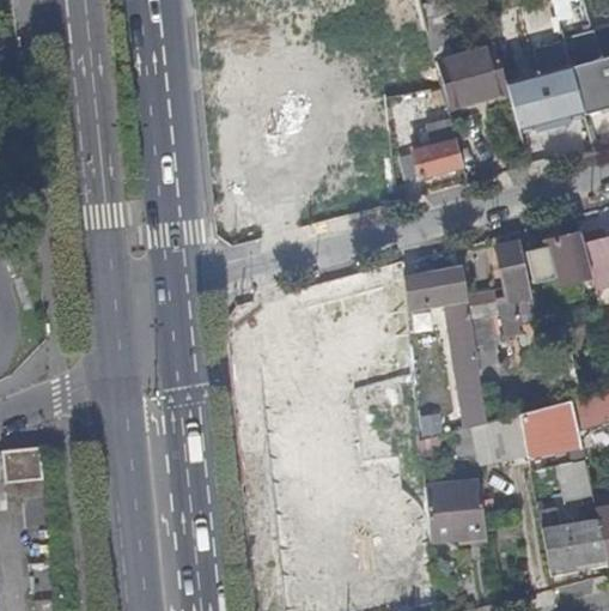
[(583,115),(608,107),(608,43),(597,47),(590,22),(560,29),(570,66),(583,115)]
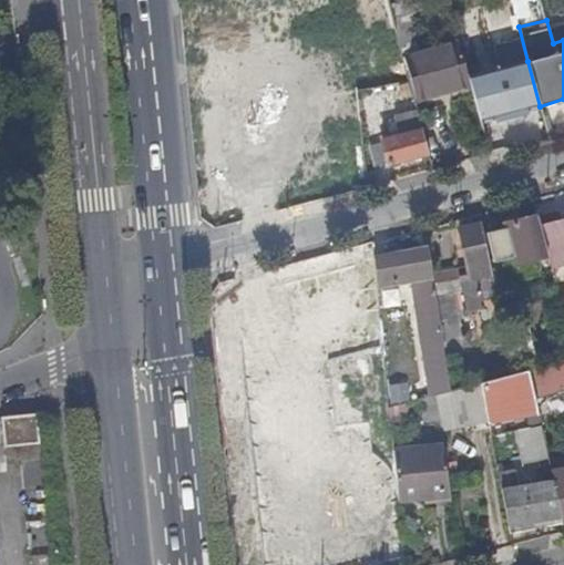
[(471,76),(461,38),(403,52),(411,81),(416,98),(472,82),(471,76)]
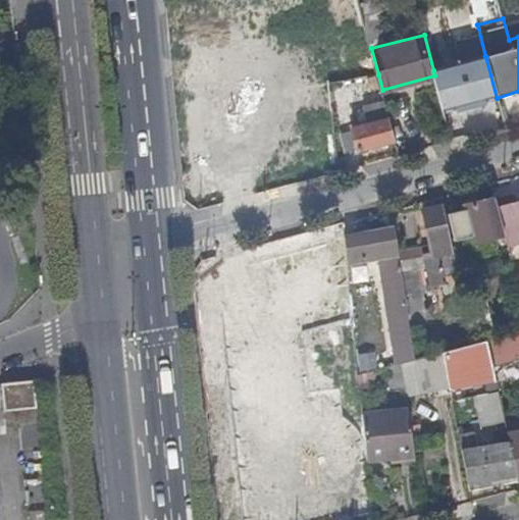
[(497,98),(485,56),(433,70),(434,75),(445,114),(497,98)]
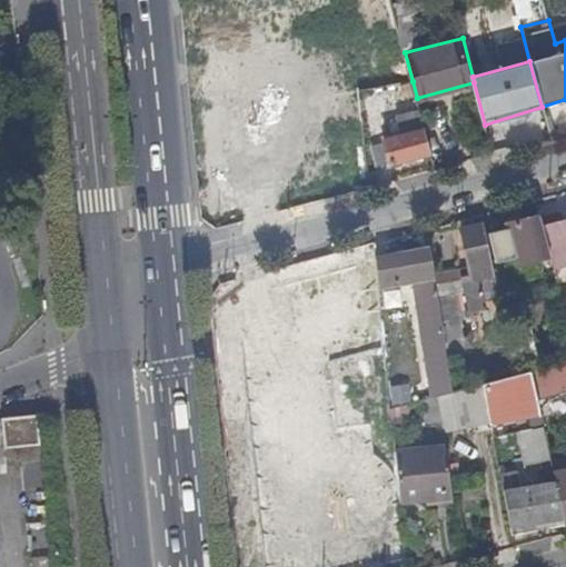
[(286,186),(276,99),(242,102),(251,188),(286,186)]
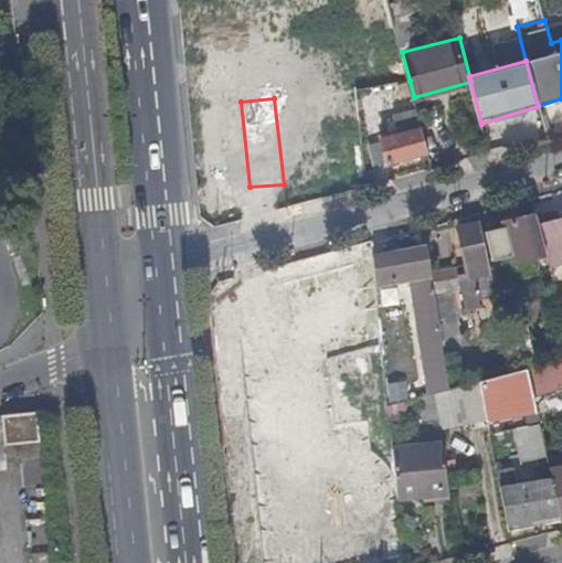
[(390,161),(427,150),(420,116),(402,120),(405,133),(384,139),(390,161)]
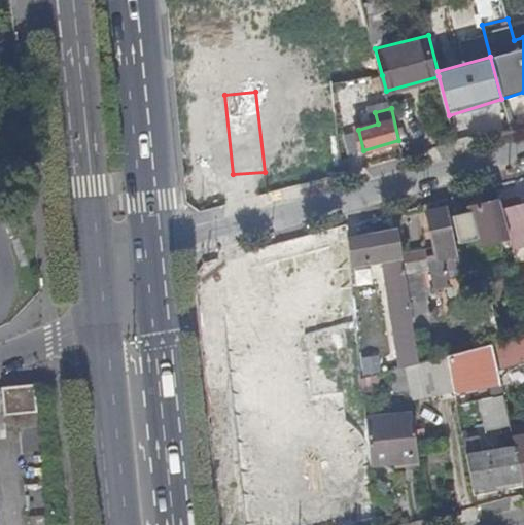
[(523,201),(521,194),(500,200),(512,247),(523,243),(523,201)]
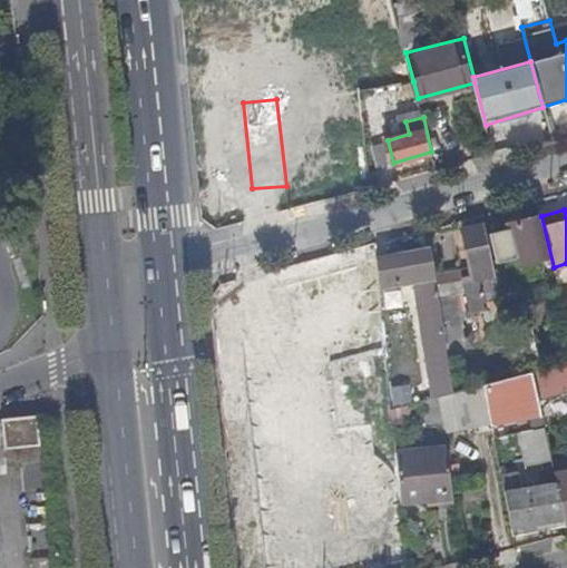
[(554,267),(541,216),(508,224),(509,228),(491,234),(498,263),(517,258),(519,265),(531,262),(533,266),(527,267),(530,281),(556,274),(554,267)]
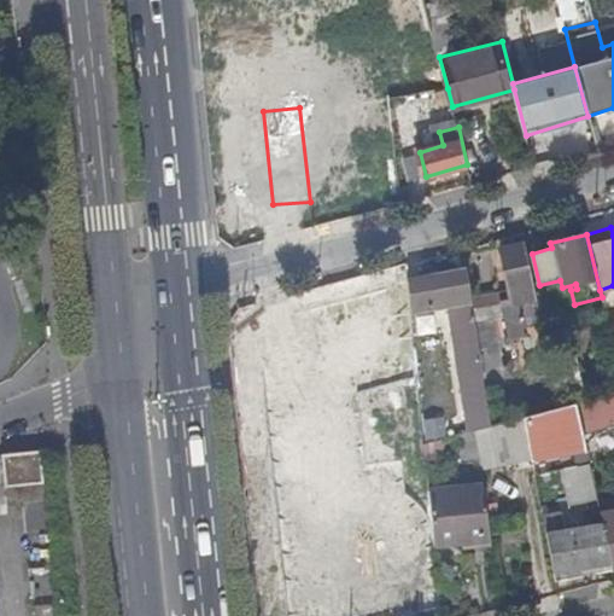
[(541,323),(524,242),(501,248),(513,304),(504,306),(509,325),(518,323),(516,320),(531,317),(533,324),(541,323)]
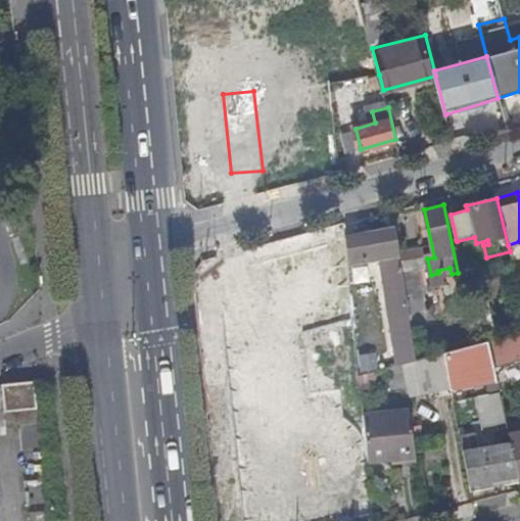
[(403,272),(396,230),(344,238),(348,267),(379,262),(395,359),(360,365),(361,375),(388,368),(402,364),(416,361),(407,300),(403,272)]
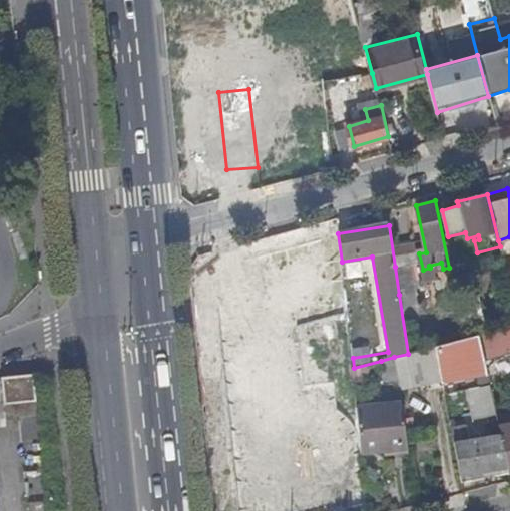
[(313,259),(312,238),(275,242),(277,261),(313,259)]
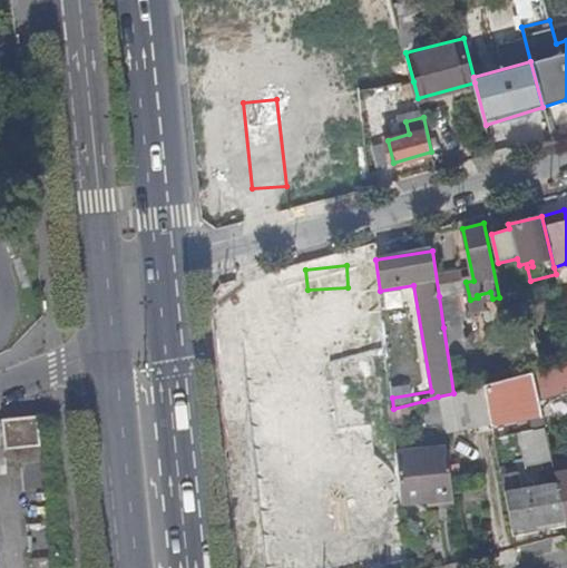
[(458,294),(439,296),(443,327),(462,325),(458,294)]
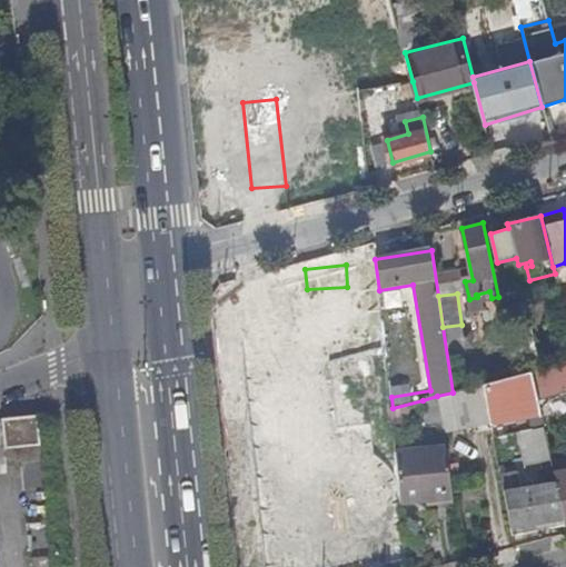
[(388,370),(381,315),(360,317),(364,358),(370,358),(371,371),(388,370)]
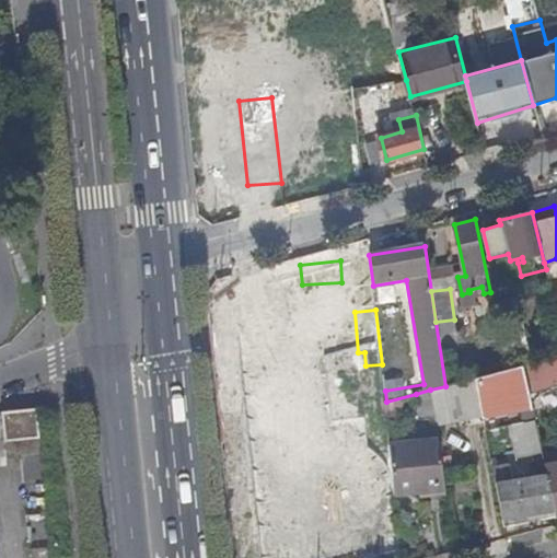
[(329,353),(305,357),(306,372),(336,369),(336,360),(331,361),(329,353)]
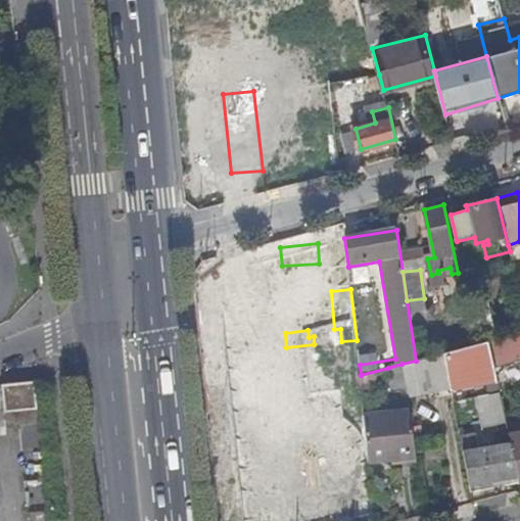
[(517,351),(513,334),(487,340),(491,358),(517,351)]
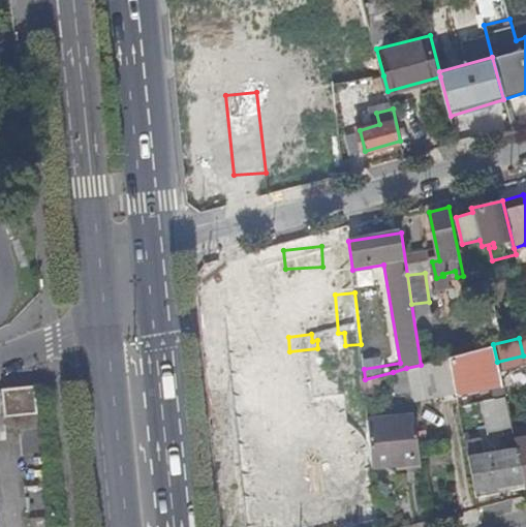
[(493,344),(480,348),(450,357),(456,392),(456,395),(470,391),(469,385),(466,371),(484,366),(487,381),(501,378),(497,362),(493,344)]
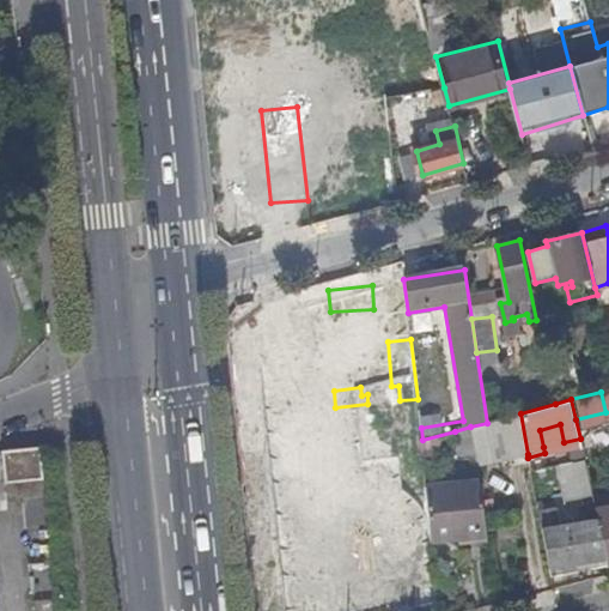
[(528,454),(521,413),(487,423),(470,427),(475,454),(476,465),(528,454)]
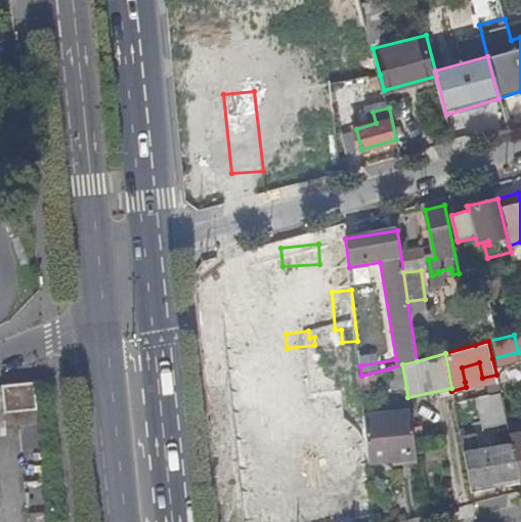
[(462,367),(465,382),(482,378),(479,362),(462,367)]
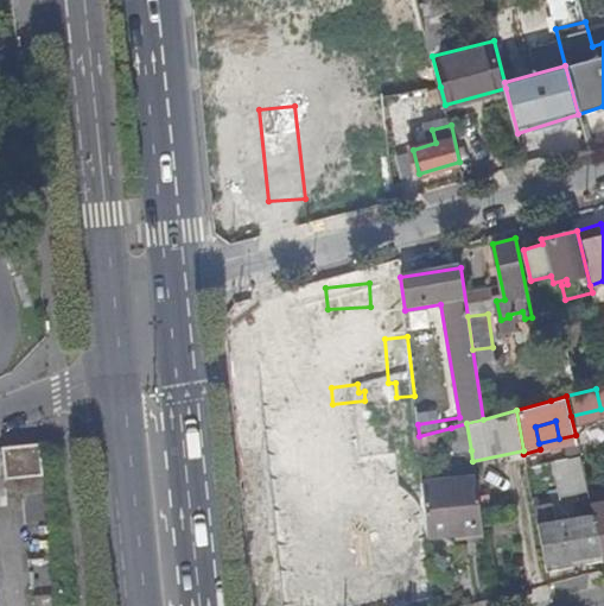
[(471,450),(466,423),(451,428),(455,453),(471,450)]
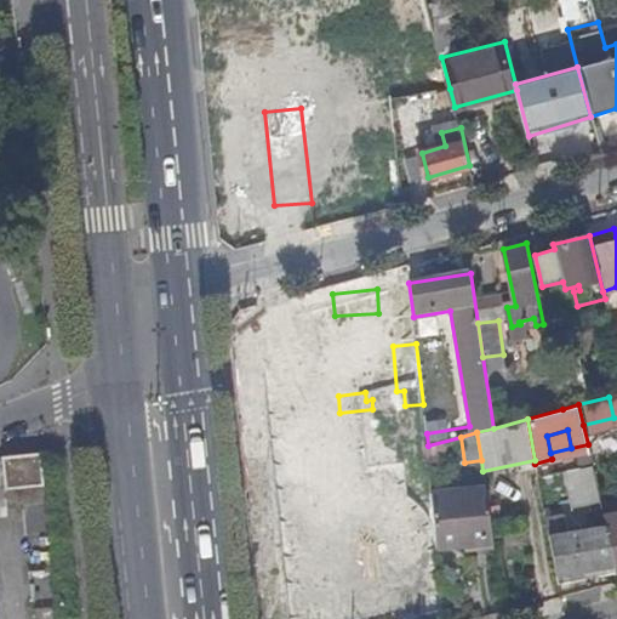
[(43,464),(41,454),(3,459),(6,492),(44,487),(43,477),(52,475),(50,464),(43,464)]
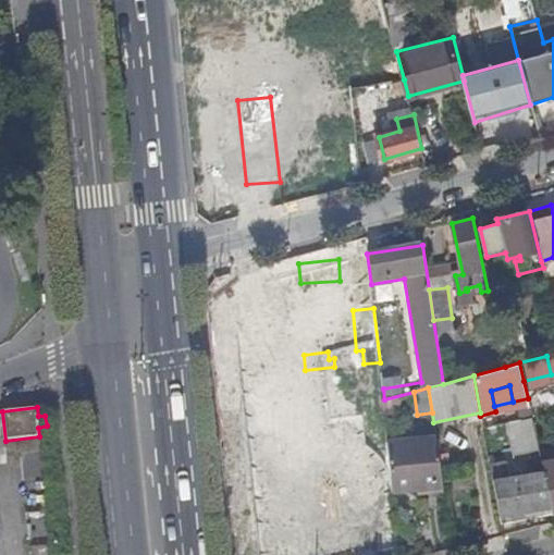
[(435,436),(388,443),(392,469),(394,491),(444,486),(435,436)]
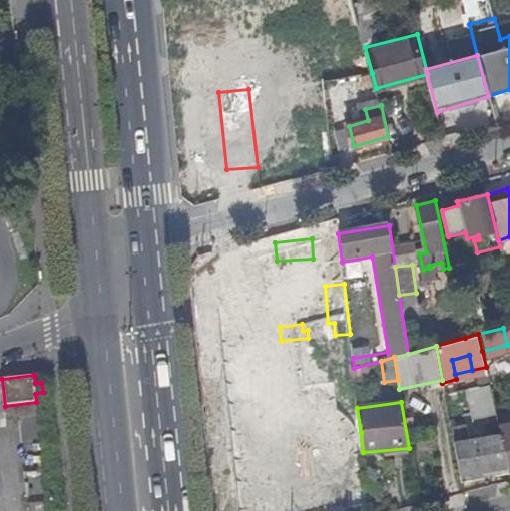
[(496,475),(509,472),(509,463),(500,425),(496,410),(483,413),(489,435),(470,439),(468,430),(463,431),(453,433),(463,481),(472,479),(471,473),(494,467),(496,475)]
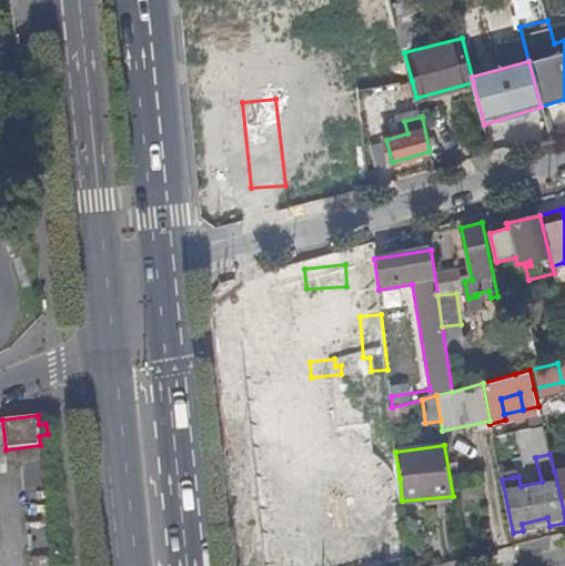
[(498,465),(502,479),(513,477),(511,463),(498,465)]
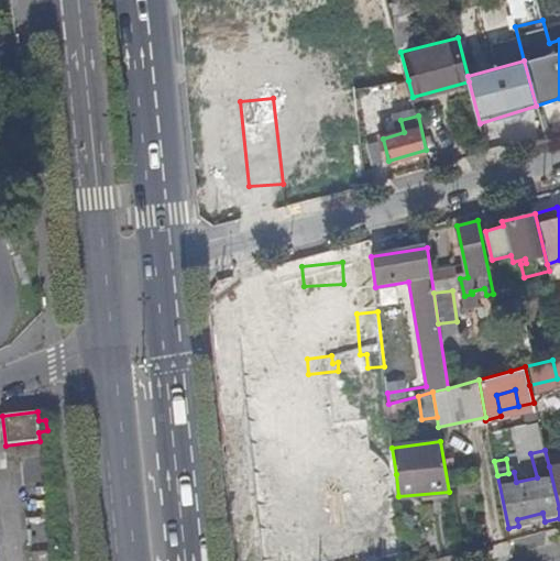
[(559,464),(549,466),(559,508),(559,464)]
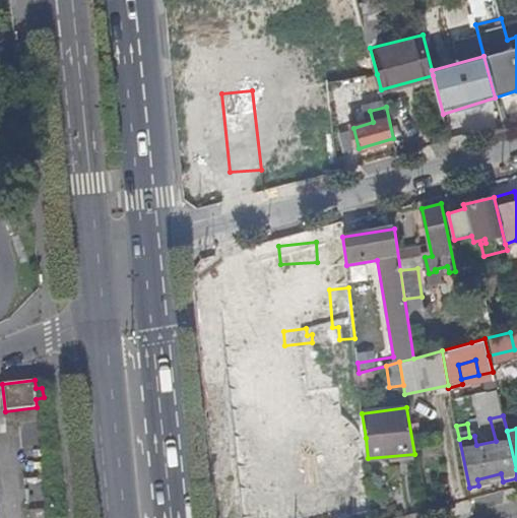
[(368,458),(366,438),(350,439),(353,460),(368,458)]
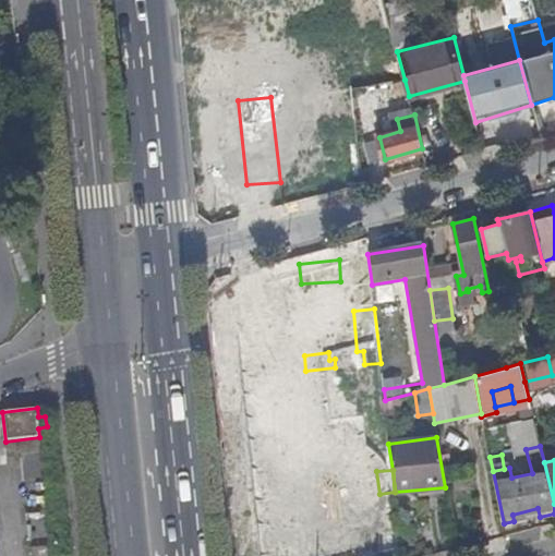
[(376,509),(313,516),(314,521),(317,555),(381,548),(376,509)]
